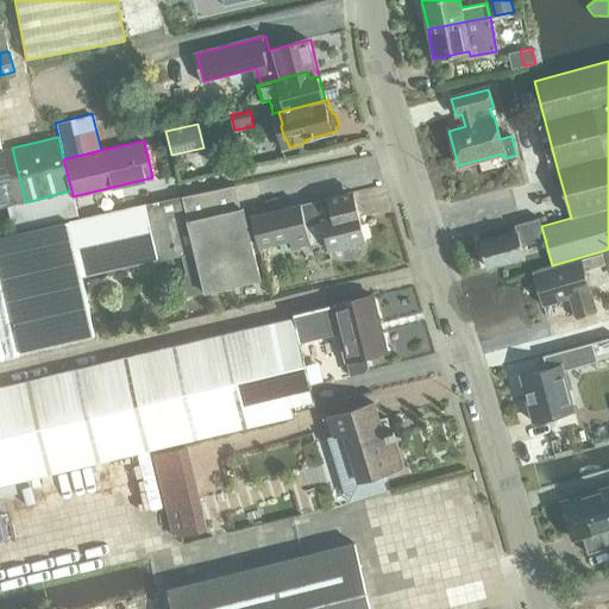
[(0,207),(8,206),(25,202),(12,148),(0,150),(0,207)]
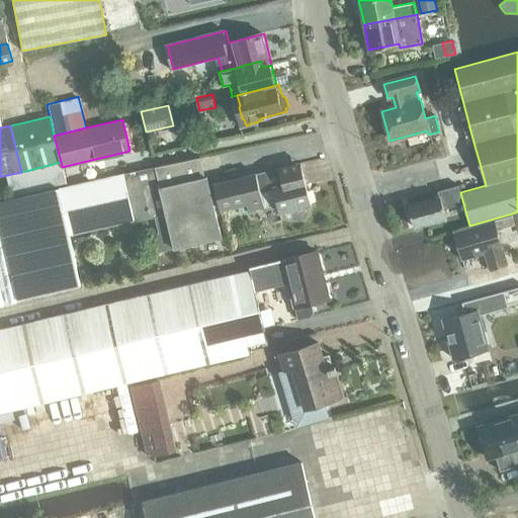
[(199,157),(172,163),(190,241),(222,233),(207,174),(203,175),(199,157)]
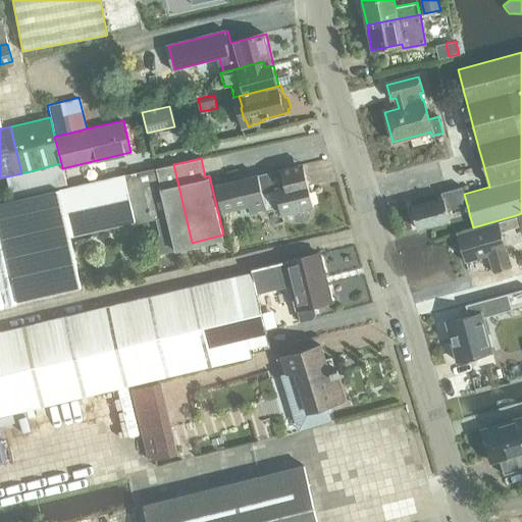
[(21,173),(7,176),(12,197),(65,184),(62,168),(61,163),(21,173)]
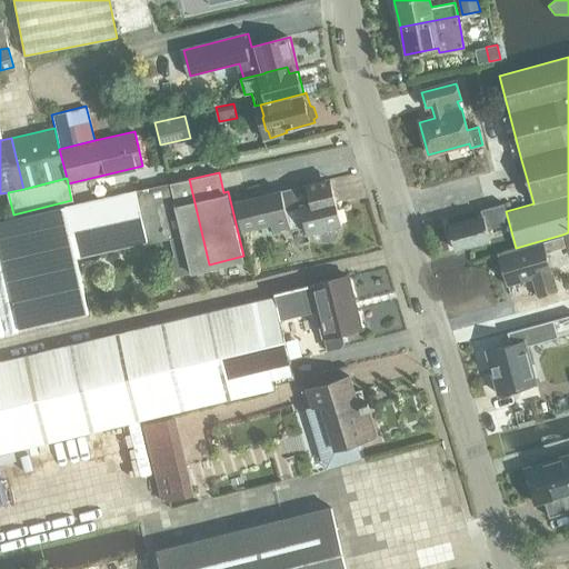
[(303,185),(237,201),(243,230),(269,225),(270,231),(288,228),(303,225),(305,233),(312,231),(315,237),(319,240),(323,241),(329,241),(333,239),(337,236),(339,230),(338,225),(340,225),(329,178),(303,185)]
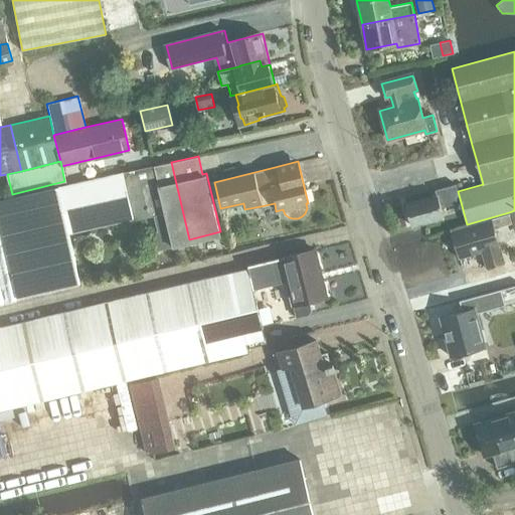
[(153,229),(157,247),(189,239),(171,162),(57,187),(10,198),(0,199),(0,302),(80,284),(68,233),(133,219),(133,217),(155,212),(159,228),(153,229)]
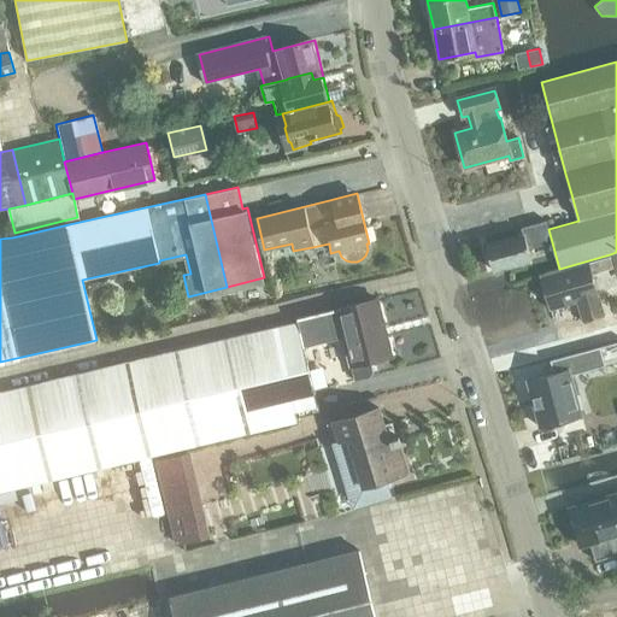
[(494,271),(532,260),(529,250),(552,242),(548,229),(546,218),(521,225),(522,231),(486,241),(494,271)]
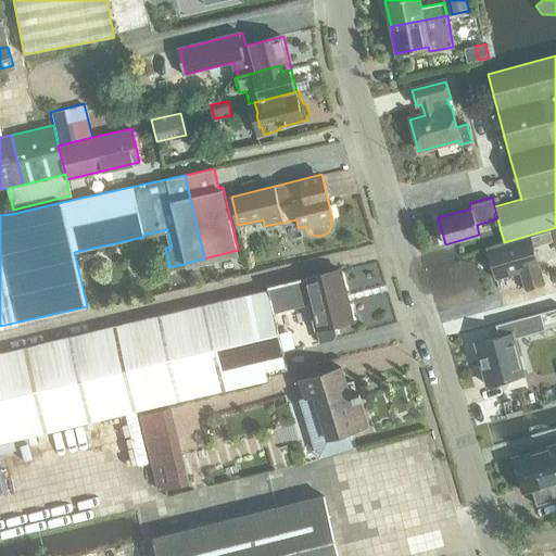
[(489,250),(496,279),(521,273),(526,288),(545,282),(533,248),(552,241),(550,232),(489,250)]
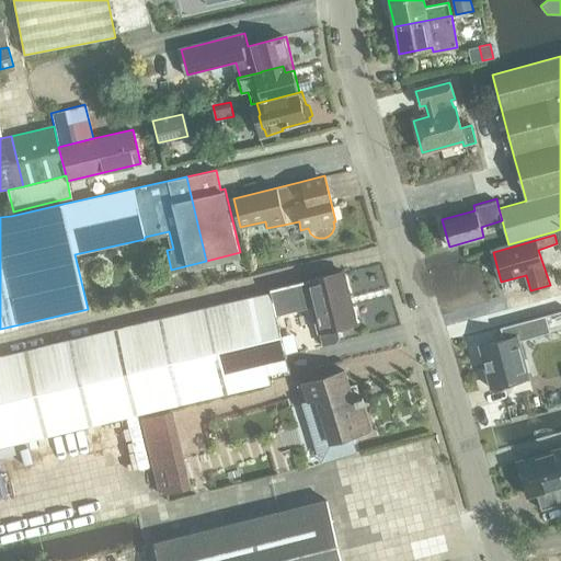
[(384,262),(354,266),(356,277),(370,275),(371,284),(386,282),(384,262)]
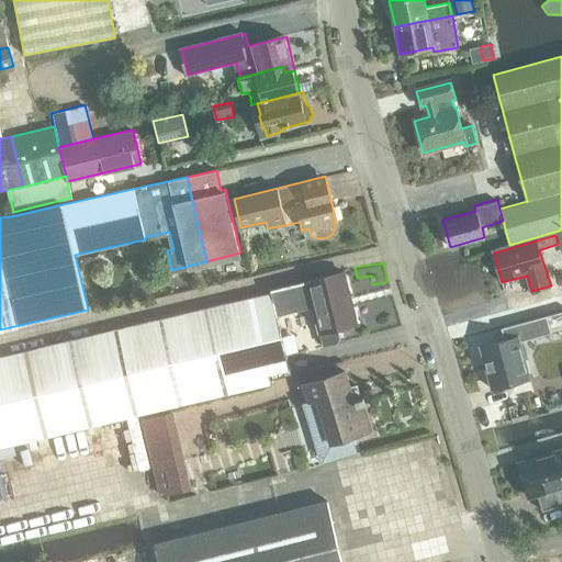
[(359,322),(346,269),(280,285),(269,288),(271,294),(276,315),(314,306),(324,346),(337,343),(339,338),(338,332),(341,326),(359,322)]
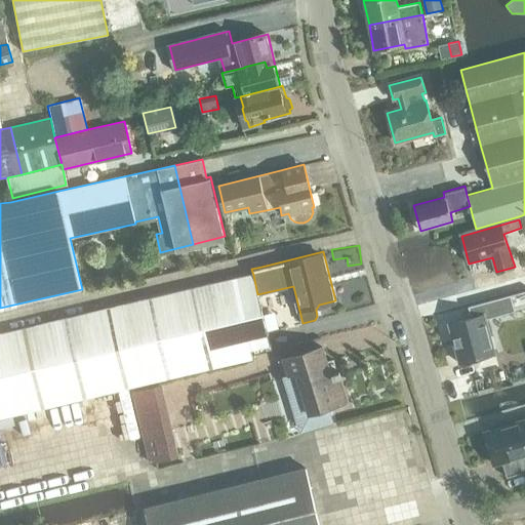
[(270,346),(257,294),(253,275),(0,334),(0,419),(253,359),(250,350),(270,346)]
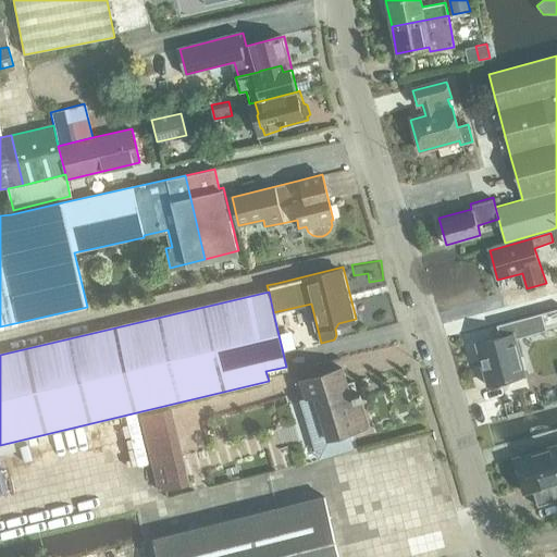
[(556,305),(543,309),(546,322),(556,319),(556,305)]
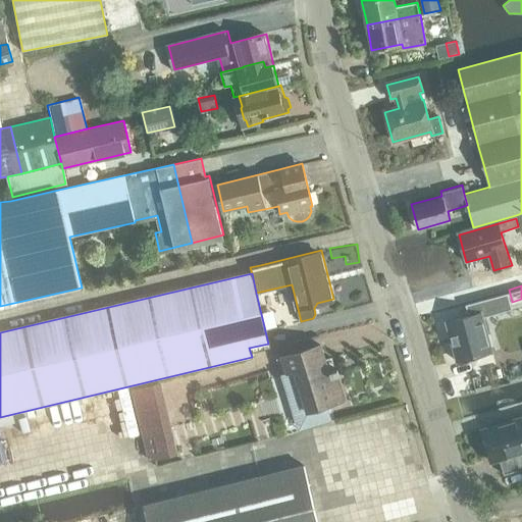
[(487,298),(480,300),(465,305),(468,316),(447,322),(446,323),(458,362),(492,351),(482,316),(486,315),(503,310),(512,307),(510,303),(507,292),(487,298)]
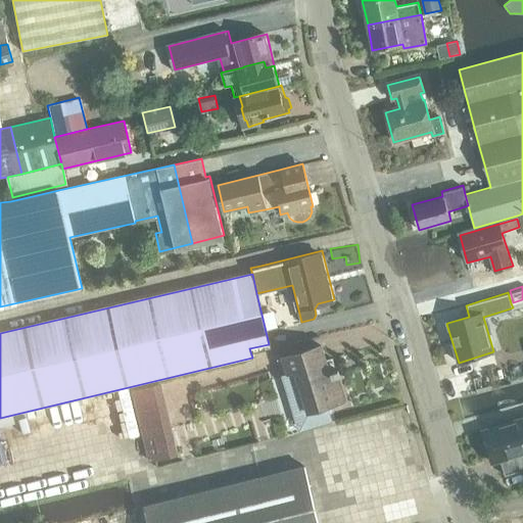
[(296,370),(298,375),(304,394),(292,398),(299,423),(300,427),(304,426),(328,419),(324,407),(328,406),(345,400),(337,376),(339,375),(337,370),(329,373),(321,345),(277,359),(277,360),(279,360),(282,372),(281,373),(282,374),(296,370)]
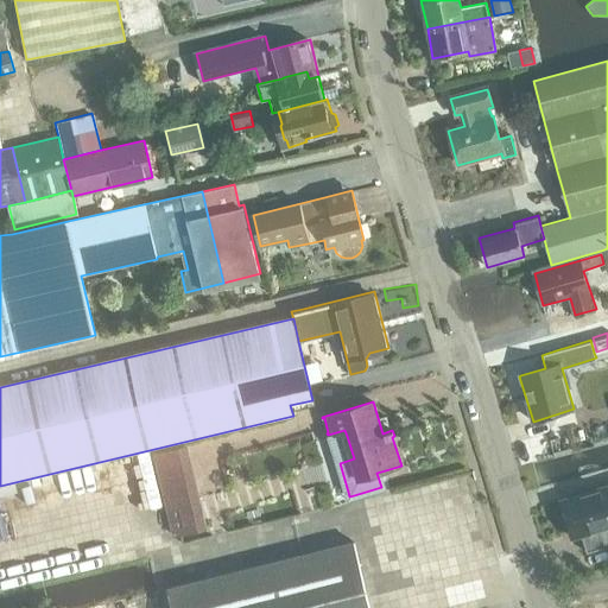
[(187,447),(154,454),(173,534),(206,527),(187,447)]
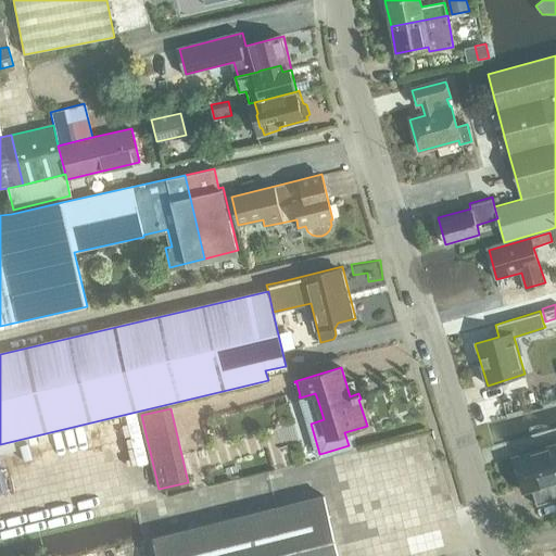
[(555,444),(513,458),(523,491),(531,489),(536,505),(555,498),(555,444)]
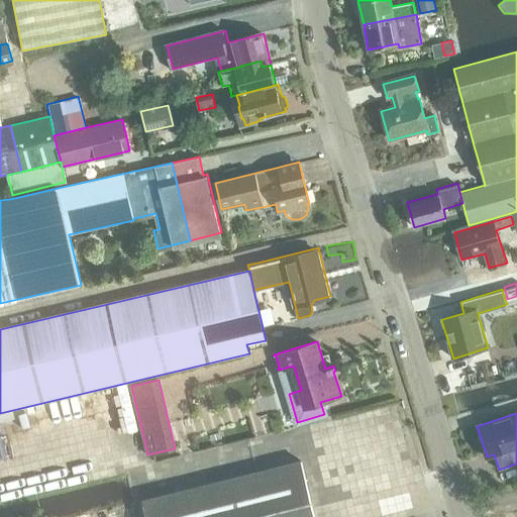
[(147,516),(316,516),(302,455),(142,495),(147,516)]
